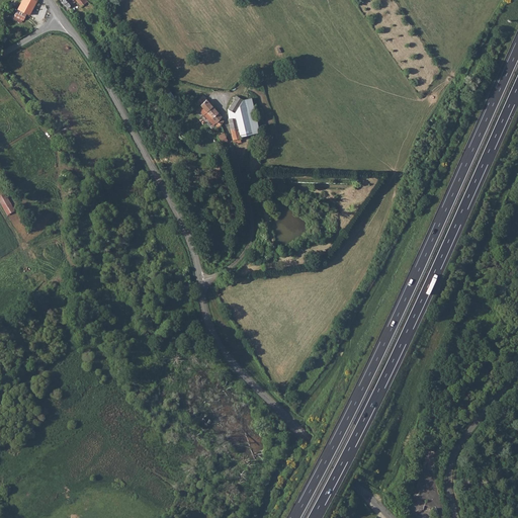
[(34,0),(23,0),(20,6),(30,13),(37,1),(34,0)]
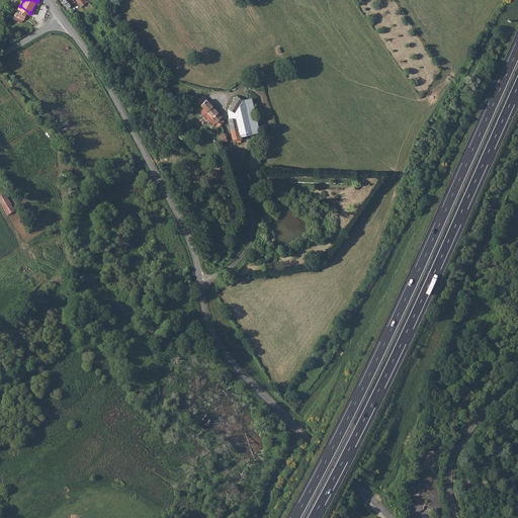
[(20,6),(15,14),(24,20),(28,14),(29,15),(30,13),(20,6)]
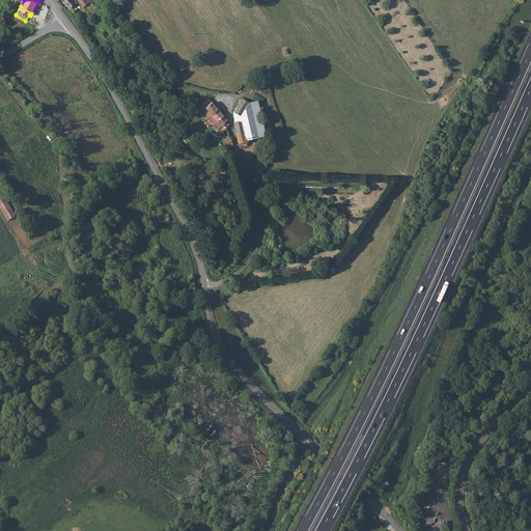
[(227,120),(208,99),(202,105),(205,109),(207,110),(203,113),(206,116),(205,116),(207,118),(210,117),(214,122),(216,121),(220,126),(220,127),(219,128),(219,129),(220,130),(221,130),(222,130),(224,128),(225,129),(227,127),(229,124),(226,121),(227,120)]
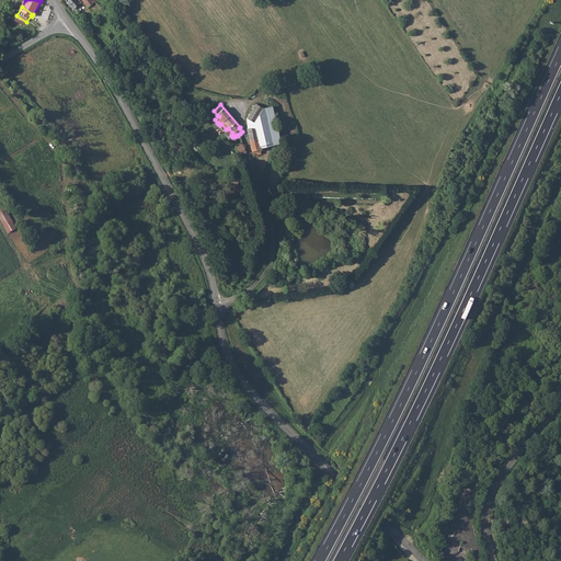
[(248,132),(254,156),(261,153),(260,148),(282,142),(273,106),(265,109),(254,107),(245,122),(248,132)]
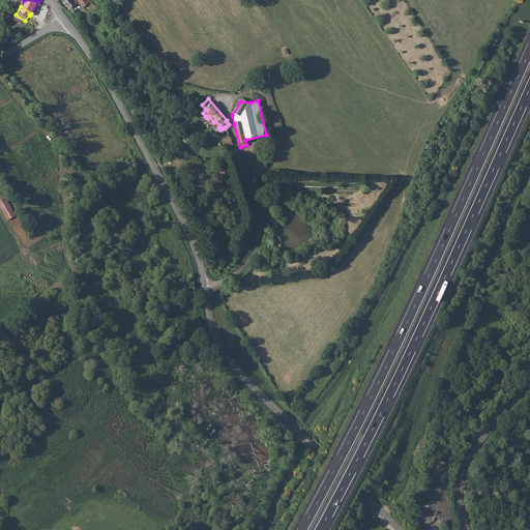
[(209,117),(207,118),(217,128),(218,127),(219,126),(219,125),(215,121),(213,122),(209,117)]
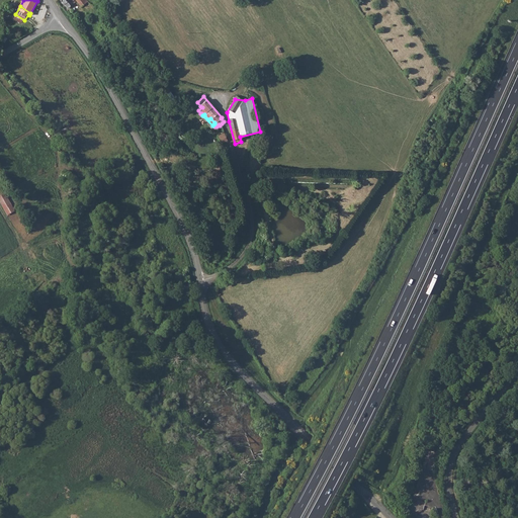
[(23,241),(30,260),(39,257),(31,238),(23,241)]
